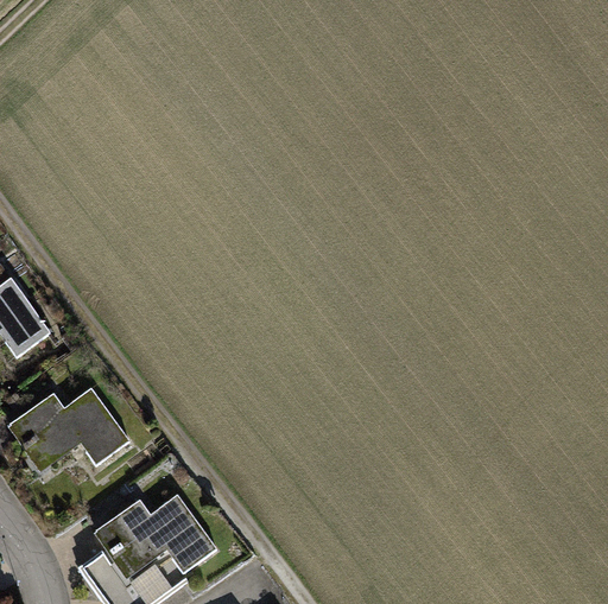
[(0,285),(11,278),(1,265),(0,265),(0,285)]
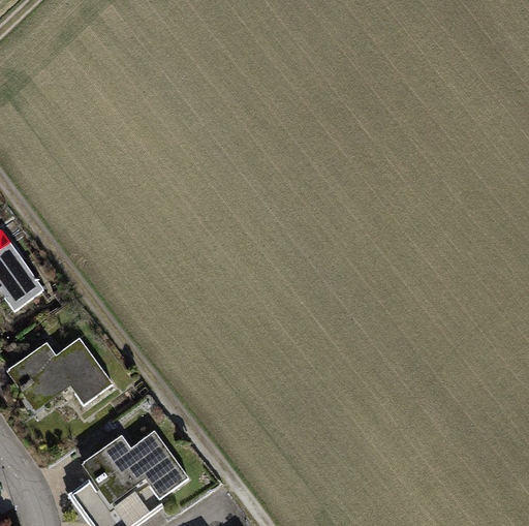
[(0,285),(1,285),(8,295),(5,296),(14,309),(43,288),(10,242),(9,242),(0,248),(0,285)]
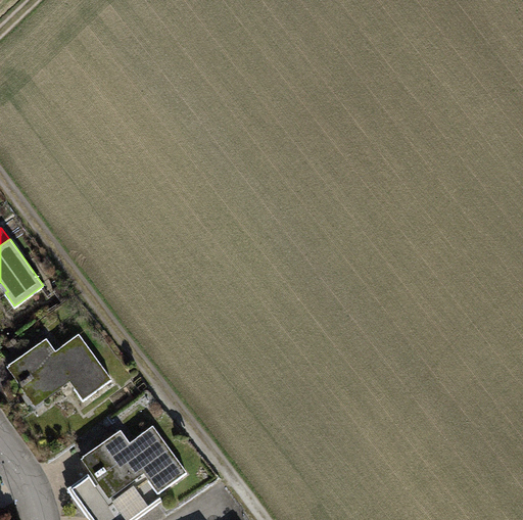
[(46,337),(8,365),(36,402),(70,376),(77,385),(75,387),(83,399),(111,378),(79,333),(55,349),(46,337)]
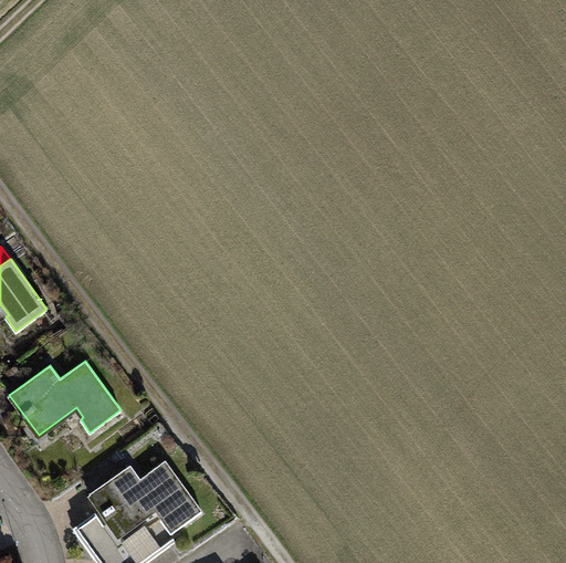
[(6,371),(11,378),(21,373),(16,365),(6,371)]
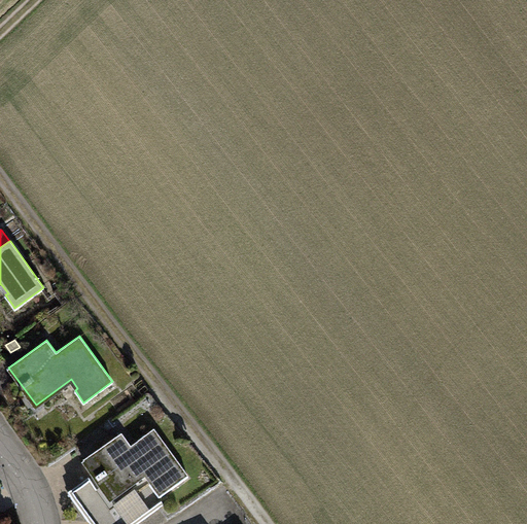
[(121,432),(83,460),(98,480),(108,473),(120,490),(146,472),(152,481),(149,482),(160,495),(188,475),(154,428),(131,445),(121,432)]
